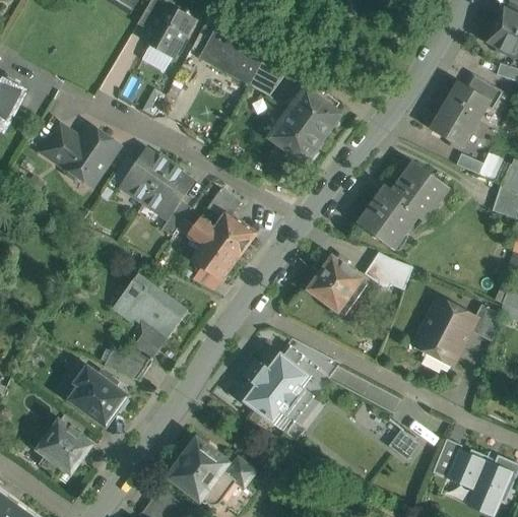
[(115,0),(130,9),(135,0),(115,0)]
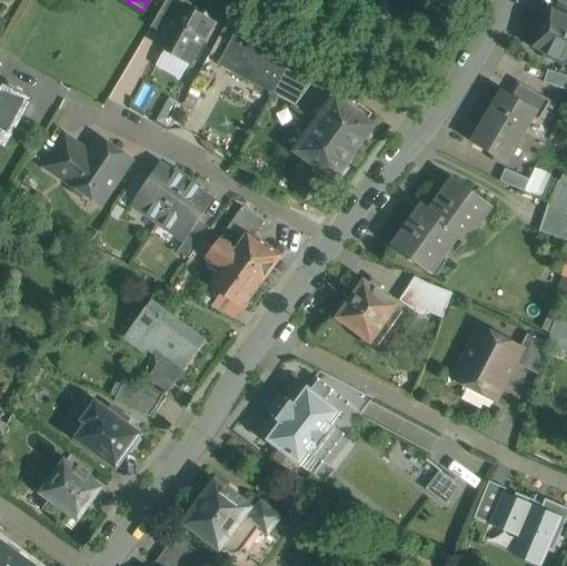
[(162,0),(148,25),(161,32),(178,2),(179,2),(180,0),(162,0)]
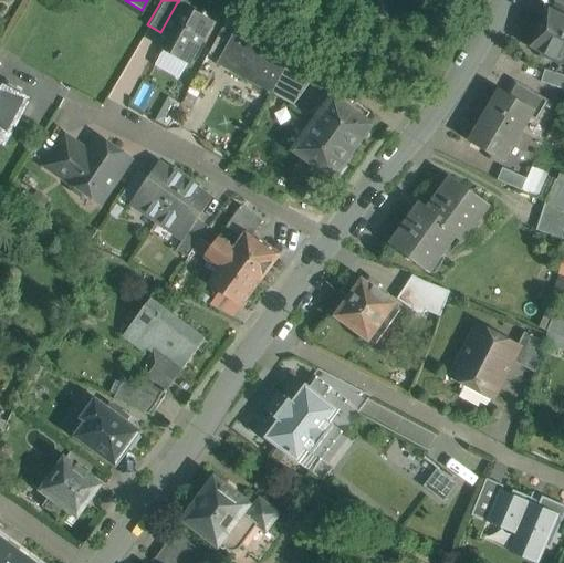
[(563,1),(561,0),(555,0),(550,9),(563,16),(563,1)]
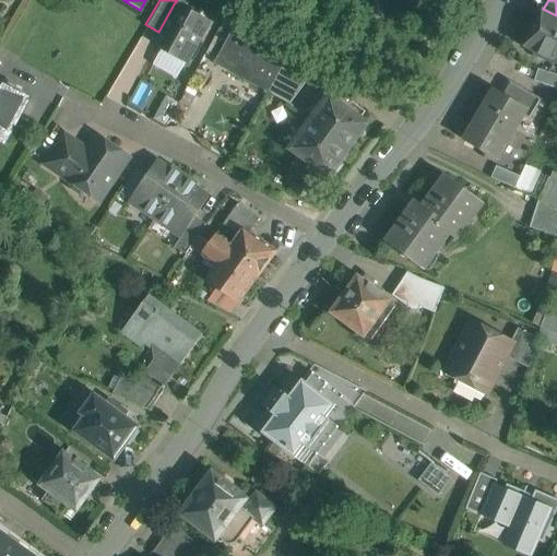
[(176,2),(175,2),(158,32),(153,42),(184,59),(205,19),(176,2)]
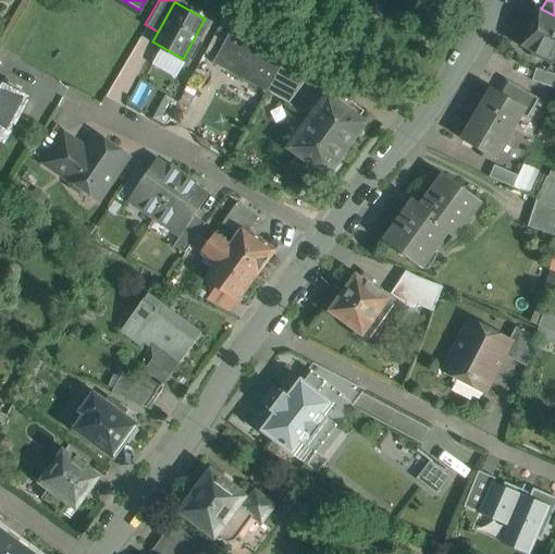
[(554,15),(541,9),(539,8),(521,42),(532,49),(531,50),(551,61),(552,58),(554,59),(554,15)]
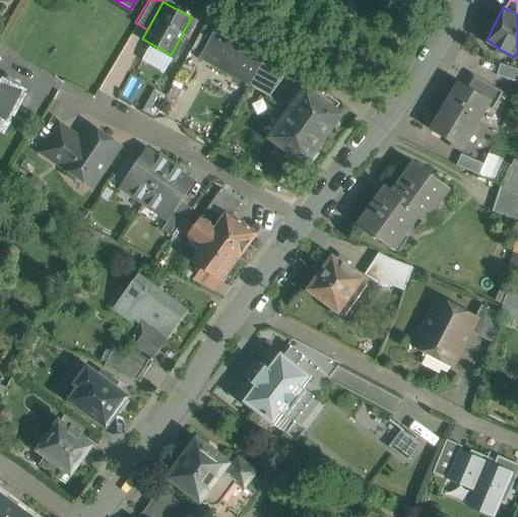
[(264,53),(214,25),(197,57),(248,84),(248,83),(261,60),(264,53)]
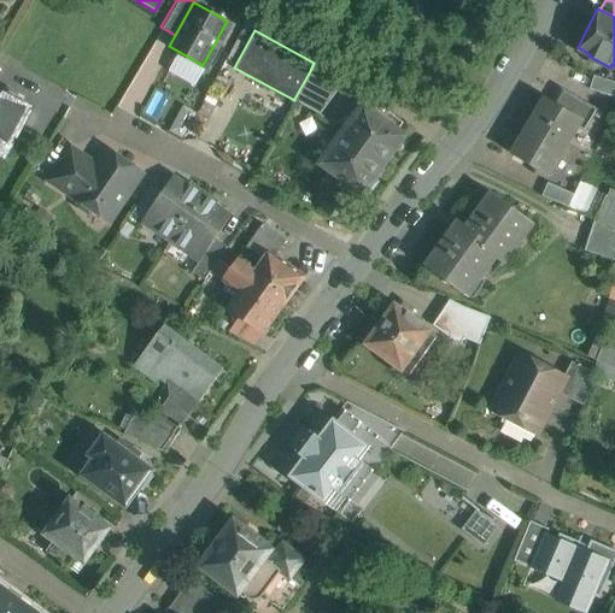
[(338,86),(310,71),(294,99),(318,112),(338,86)]
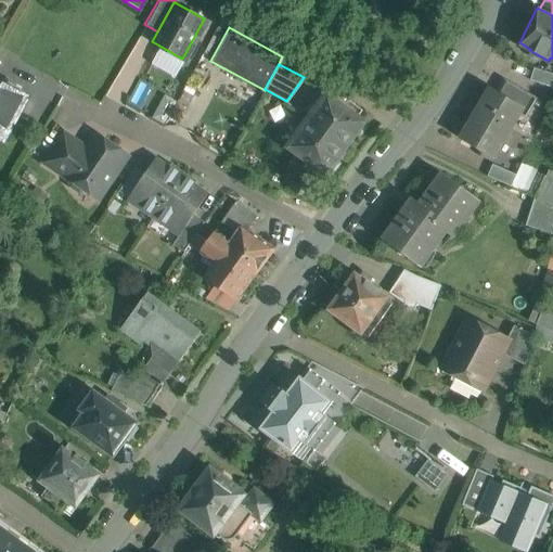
[(552,72),(532,66),(529,78),(552,86),(552,72)]
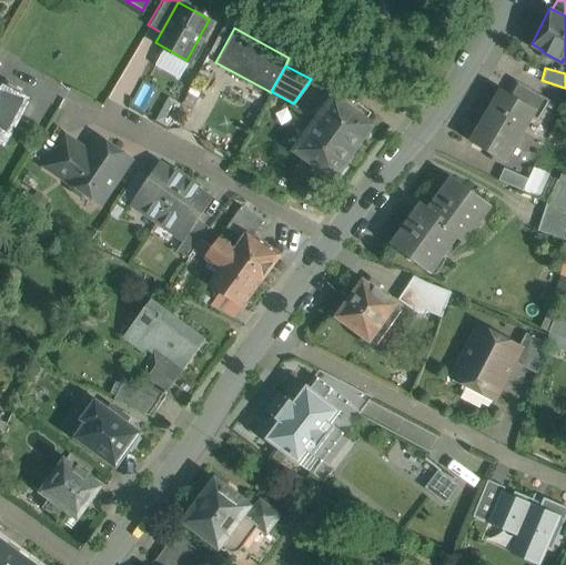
[(484,117),(517,137),(529,114),(537,119),(548,99),(515,79),(515,81),(516,81),(509,93),(499,88),(498,89),(499,90),(484,117)]
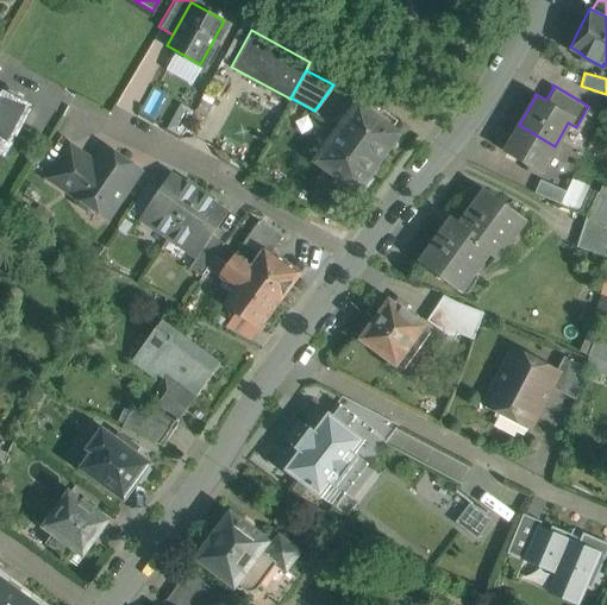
[(0,140),(12,119),(18,123),(29,104),(0,88),(0,140)]
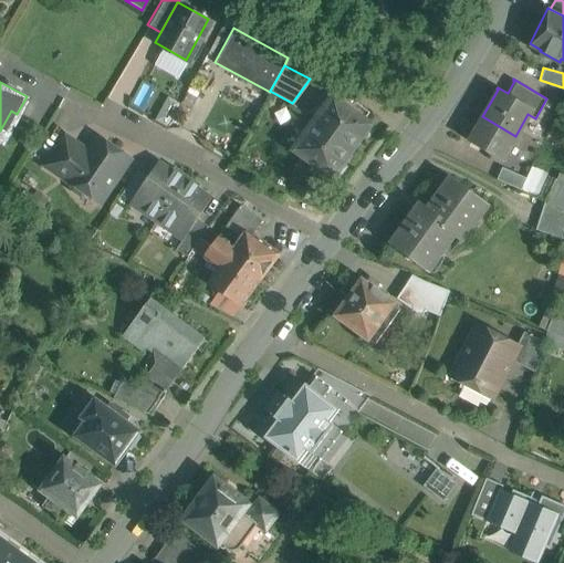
[(343,95),(335,90),(332,94),(332,93),(314,117),(354,146),(363,134),(366,137),(373,127),(369,125),(372,123),(364,117),(367,111),(344,94),(343,95)]
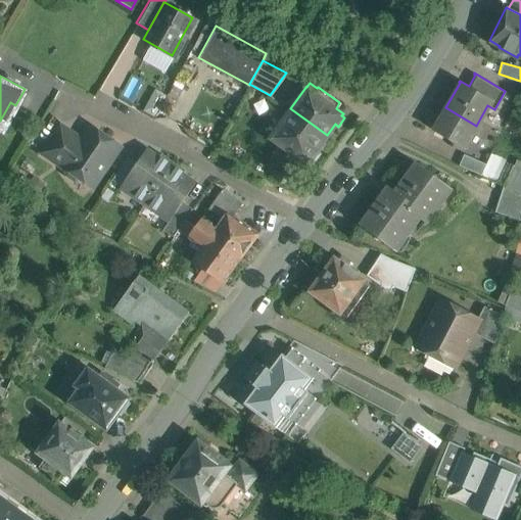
[(476,126),(445,107),(440,115),(439,115),(439,116),(433,128),(432,127),(432,129),(464,147),(465,146),(464,146),(476,126)]
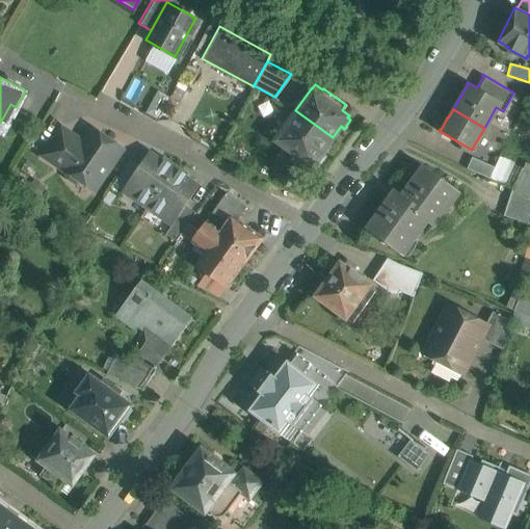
[(333,137),(295,110),(274,139),(312,166),(313,164),(316,166),(324,155),(321,153),(333,137)]
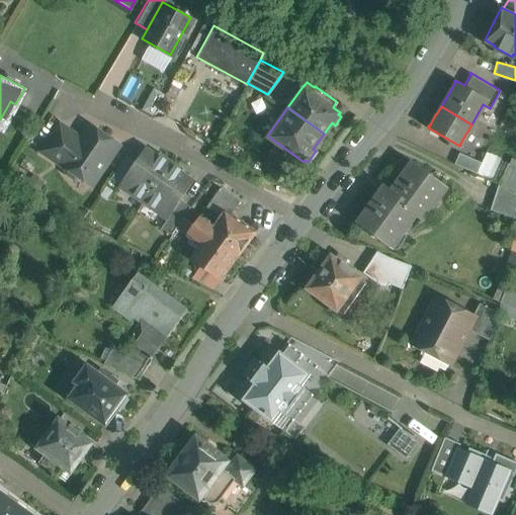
[(89,123),(79,139),(59,124),(41,149),(63,163),(62,164),(64,165),(65,171),(73,176),(79,175),(90,183),(116,143),(89,123)]
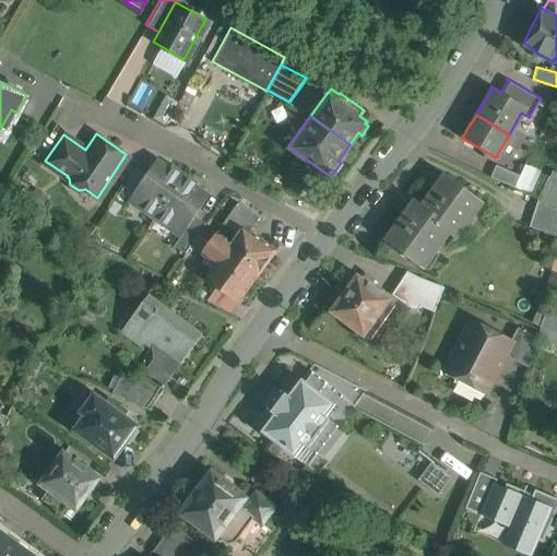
[(174,172),(155,158),(130,194),(144,204),(142,209),(154,216),(184,173),(176,168),(174,172)]
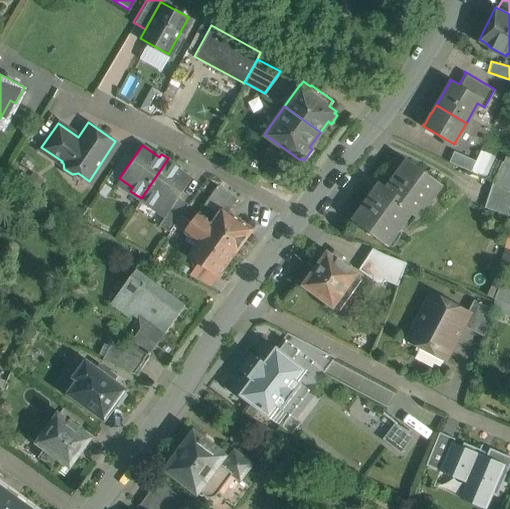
[(475,159),(453,149),(448,160),(469,170),(475,159)]
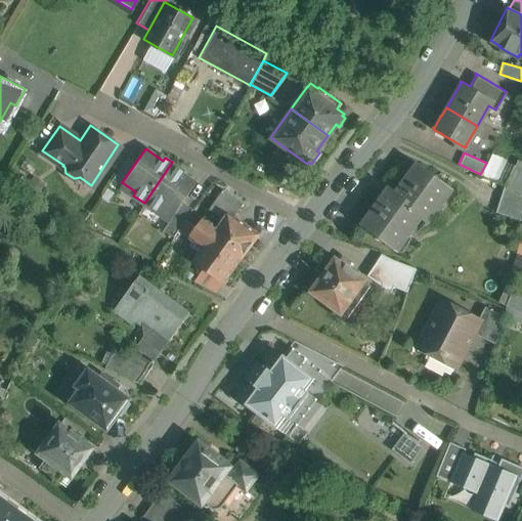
[(490,153),(486,163),(480,174),(504,185),(513,164),(514,163),(490,153)]
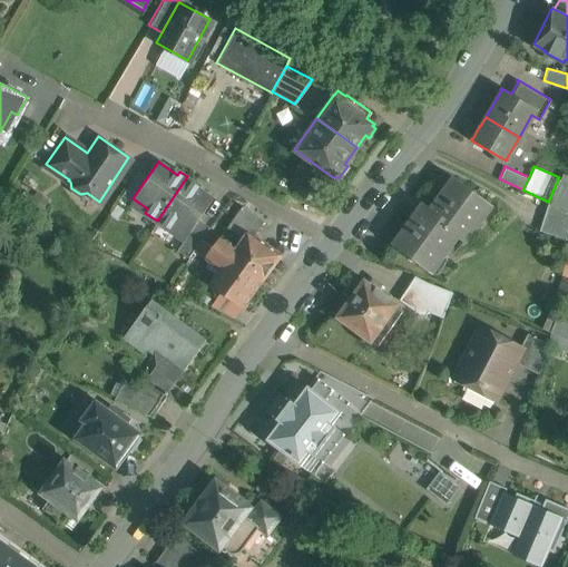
[(211,198),(193,185),(195,182),(187,176),(157,221),(168,228),(172,225),(185,235),(186,235),(197,218),(211,198)]
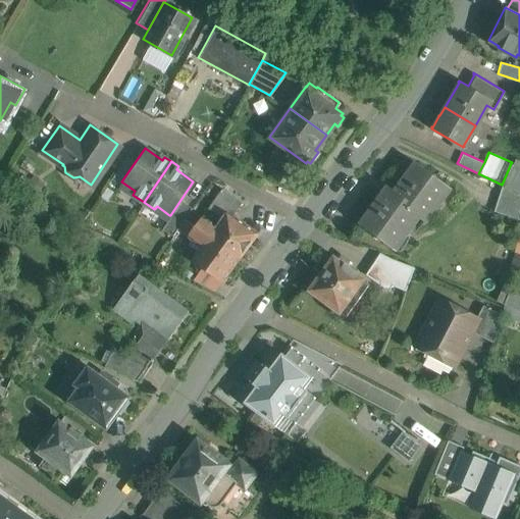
[(393,190),(385,185),(358,223),(395,250),(419,217),(425,221),(450,188),(413,161),(393,190)]
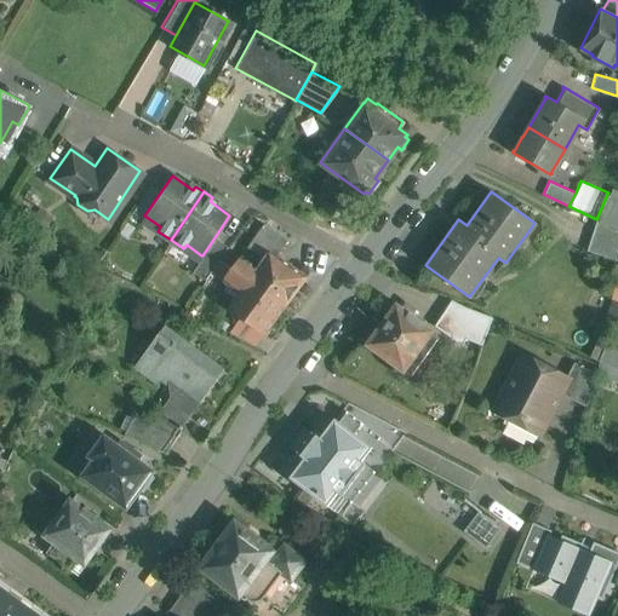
[(617,199),(607,194),(596,219),(617,228),(617,199)]
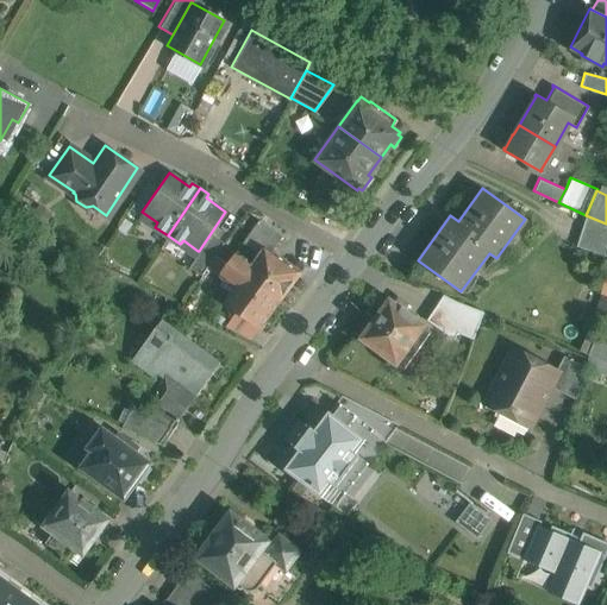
[(606,250),(606,224),(586,215),(576,246),(606,256),(606,250)]
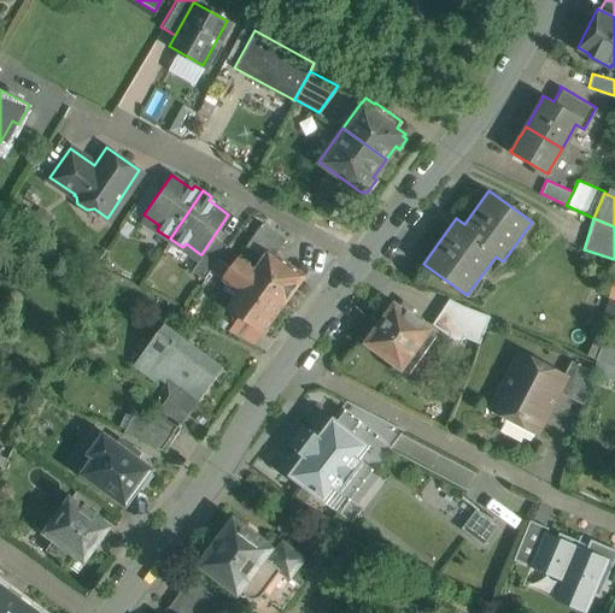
[(302,275),(274,254),(285,239),(262,222),(246,245),(262,257),(256,266),(239,254),(230,266),(281,302),(302,275)]
